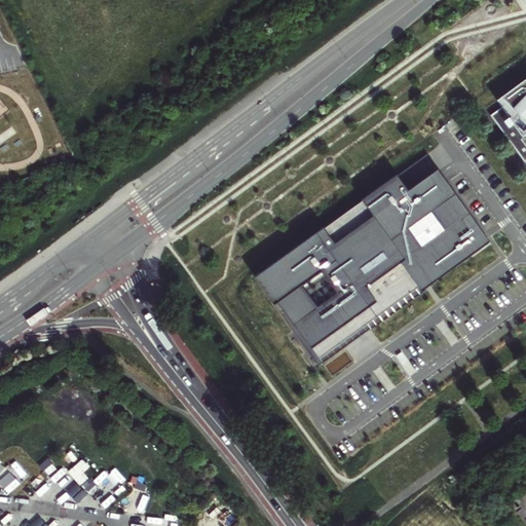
[(525,80),(502,98),(525,121),(525,80)]
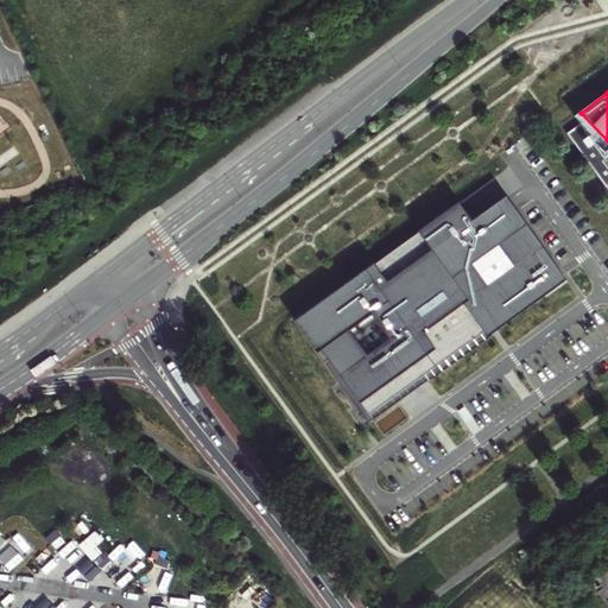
[(607,154),(607,140),(581,113),(575,118),(581,125),(605,158),(607,154)]
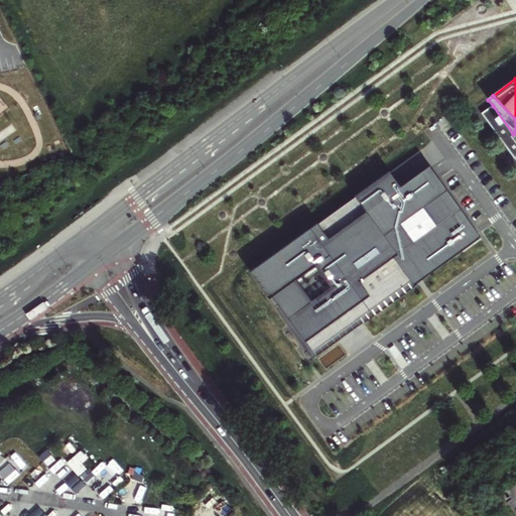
[(515,131),(513,134),(493,106),(482,114),(514,159),(515,157),(515,131)]
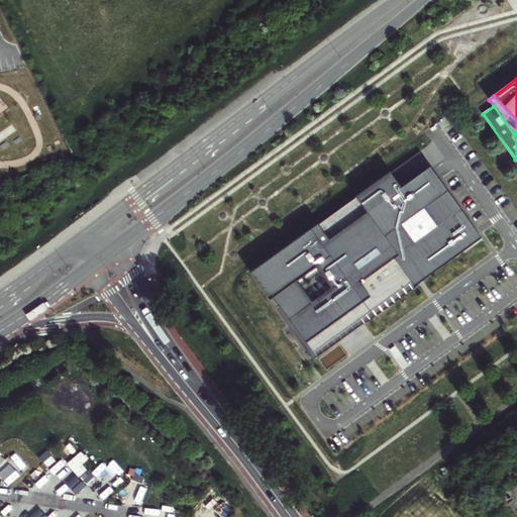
[(268,262),(279,278),(266,288),(318,355),(322,357),(399,302),(395,298),(478,236),(440,184),(419,154),(268,262)]
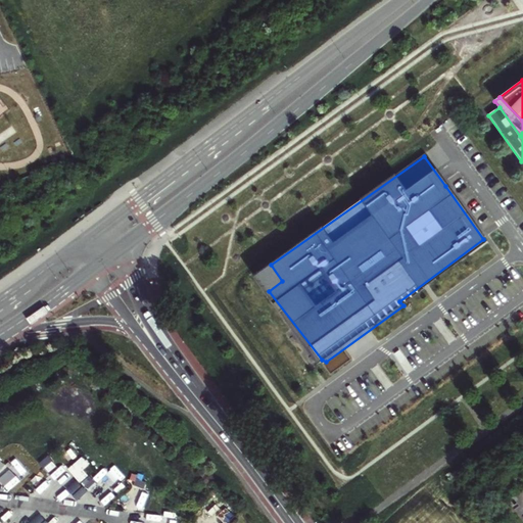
[(282,281),(271,265),(257,275),(269,291),(282,281)]
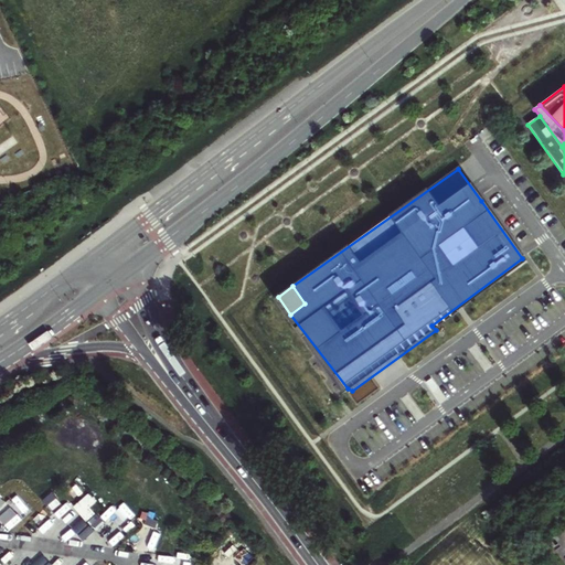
[(33,564),(52,564),(43,555),(32,564),(33,564)]
